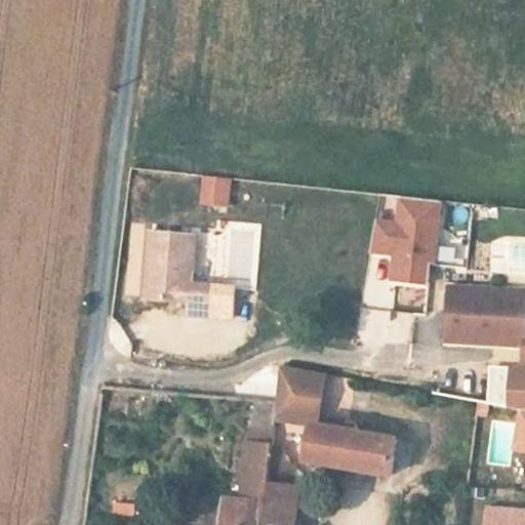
[(231,209),(235,178),(204,174),(200,205),(231,209)]
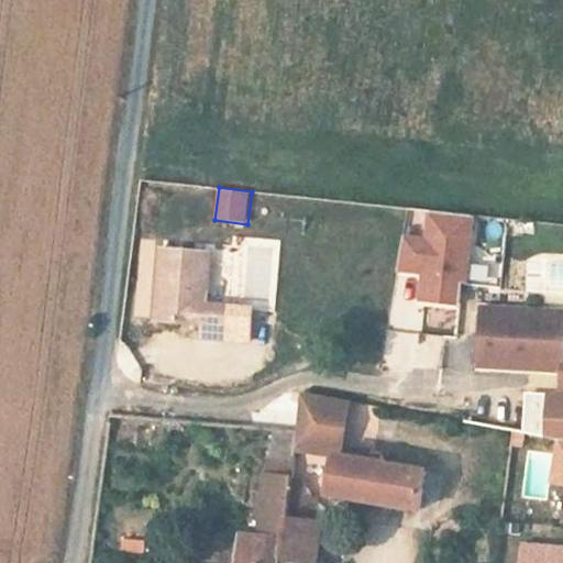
[(471,217),(429,212),(426,242),(400,239),(394,271),(420,274),(418,301),(456,306),(460,285),(463,285),(471,217)]
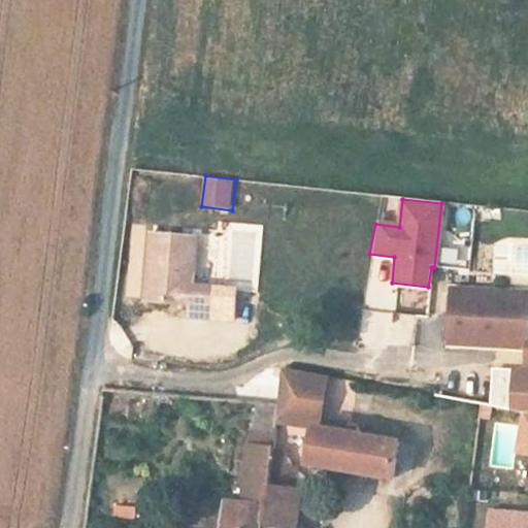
[(192,238),(145,234),(139,300),(185,305),(184,318),(205,320),(208,289),(187,288),(192,238)]
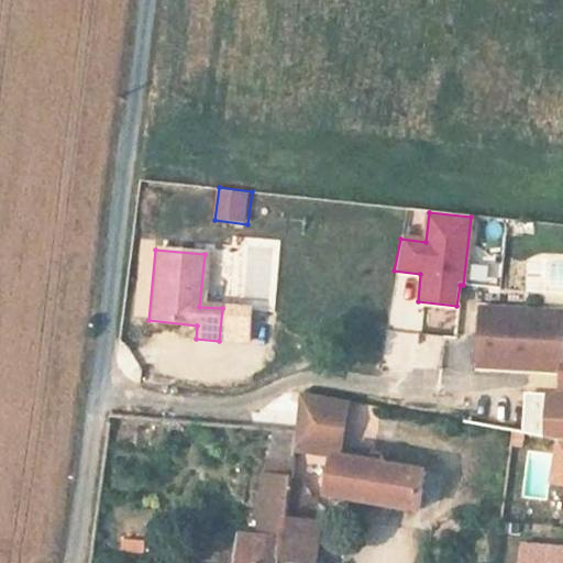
[(246,310),(222,308),(219,341),(244,343),(246,310)]
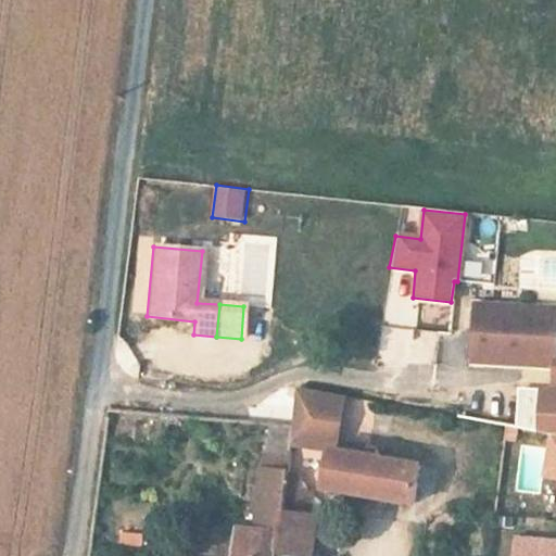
[(555,310),(475,305),(471,363),(554,367),(553,392),(555,392),(555,310)]
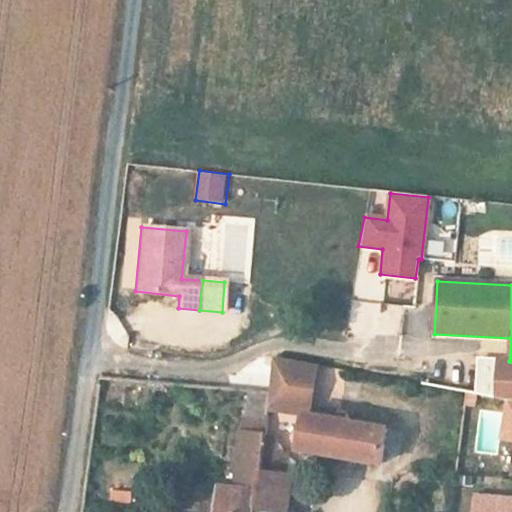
[(315,367),(271,359),(267,394),(266,411),(302,417),(308,417),(315,367)]
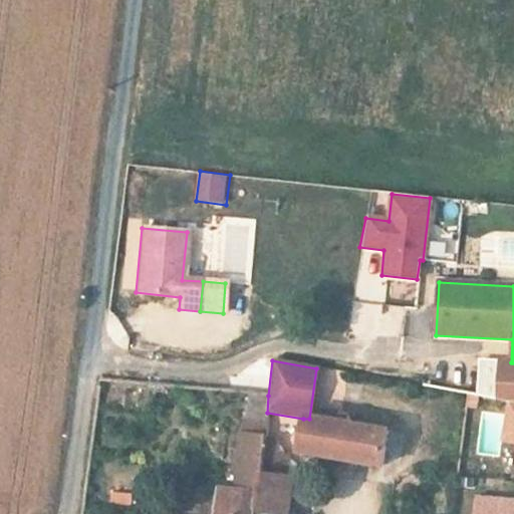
[(497,402),(499,361),(482,360),(480,399),(497,402)]
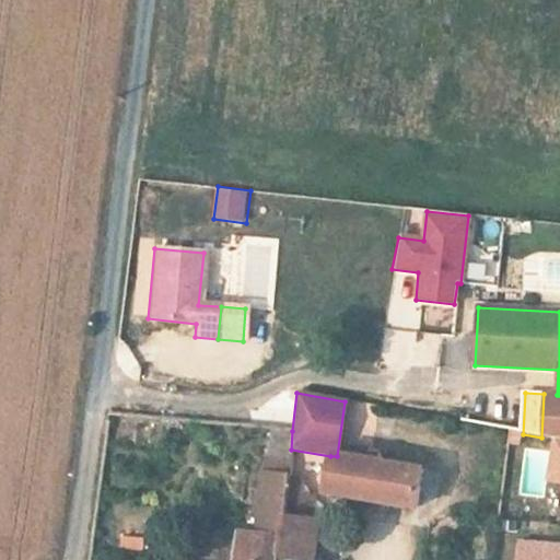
[(559,395),(557,395),(544,394),(541,438),(555,440),(559,440),(559,395)]
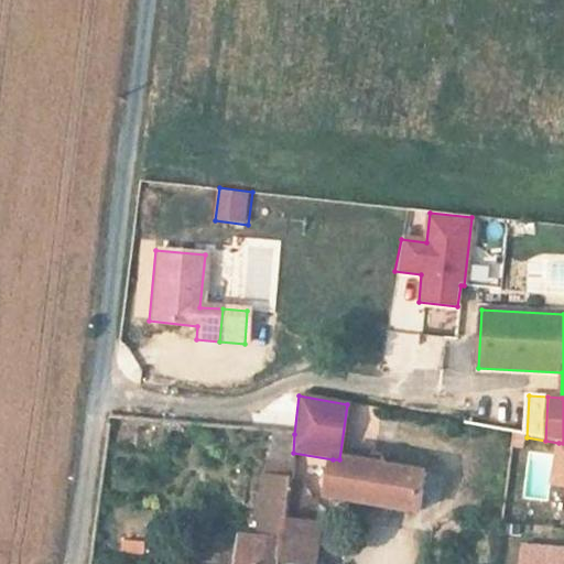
[(563,443),(559,443),(551,485),(563,486),(563,443)]
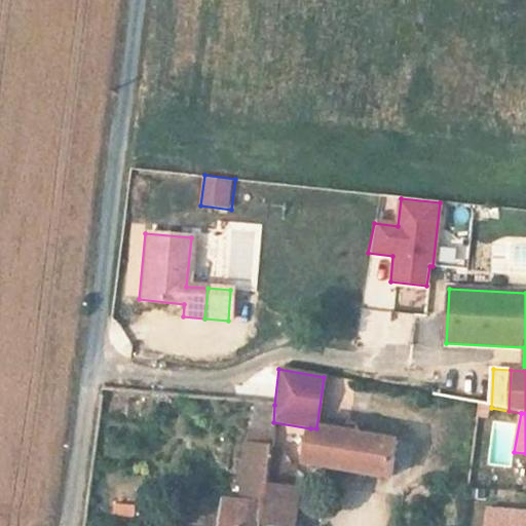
[(491,421),(491,463),(514,464),(514,421),(491,421)]
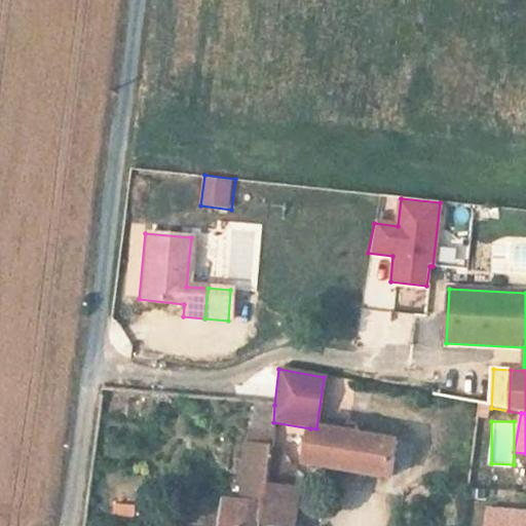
[(269,473),(272,441),(273,424),(248,422),(240,495),(222,495),(219,525),(265,525),(268,488),(269,473)]
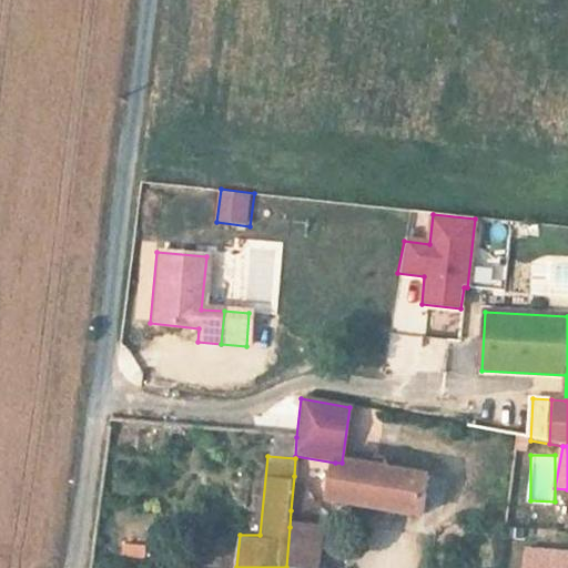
[(335,463),(332,501),(341,504),(428,515),(435,477),(388,470),(342,463),(335,463)]
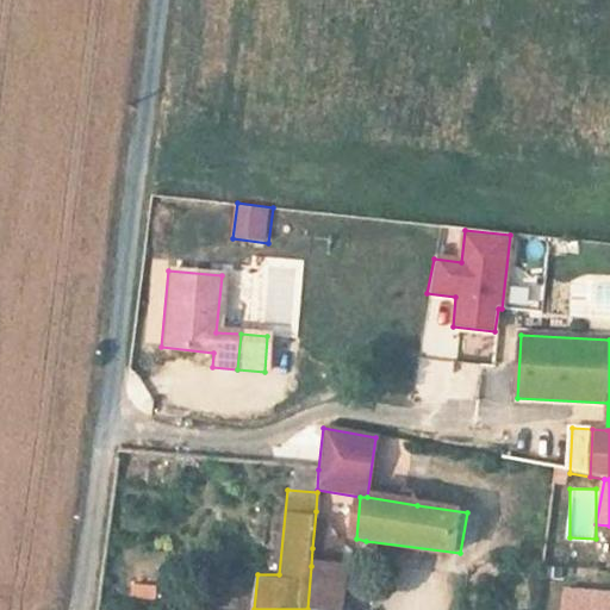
[(344,609),(348,570),(311,566),(307,609),(344,609)]
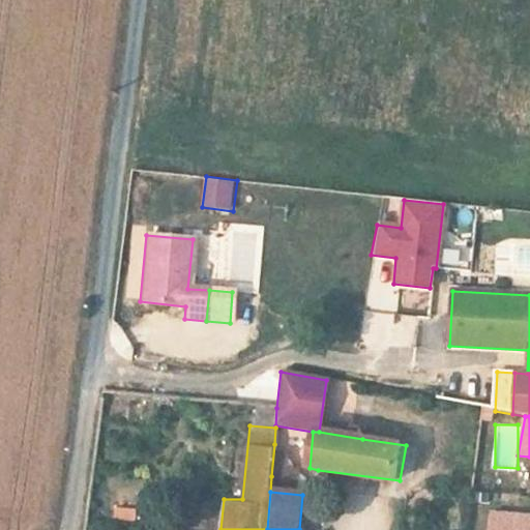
[(115,505),(114,518),(137,521),(139,508),(115,505)]
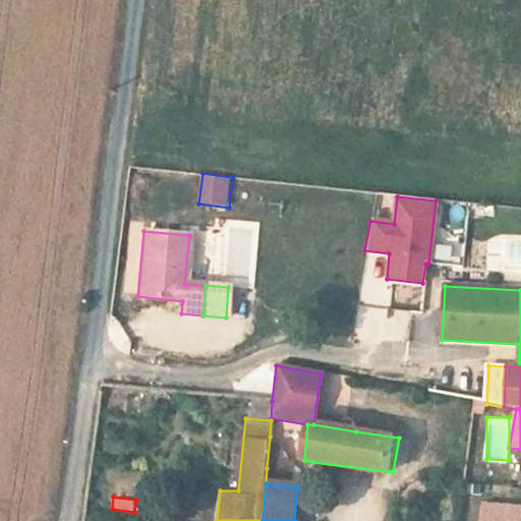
[(520,520),(520,510),(483,508),(481,520),(520,520)]
